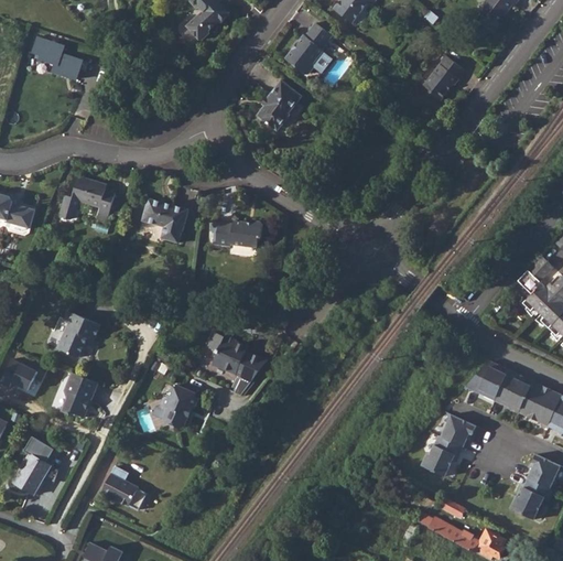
[(230,11),(220,0),(192,0),(196,6),(198,3),(203,8),(186,23),(198,36),(202,36),(208,30),(208,28),(217,20),(220,20),(230,11)]
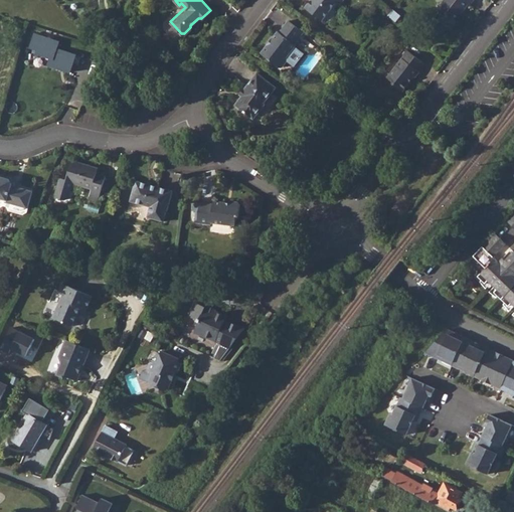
[(316,0),(315,1),(314,0),(312,0),(305,10),(323,24),(338,5),(341,8),(347,0),(316,0)]
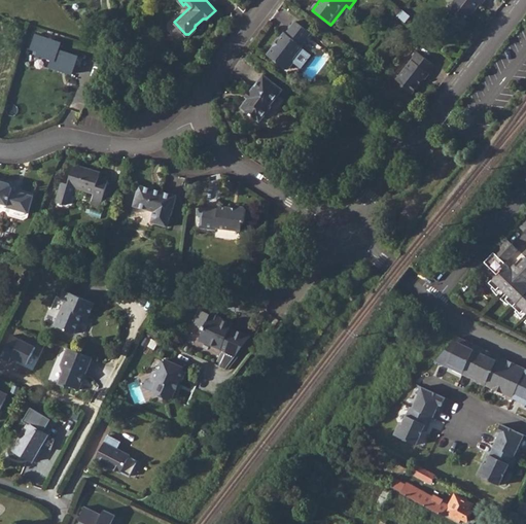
[(480,11),(486,2),(484,0),(459,0),(448,13),(460,23),(465,18),(468,20),(477,9),(480,11)]
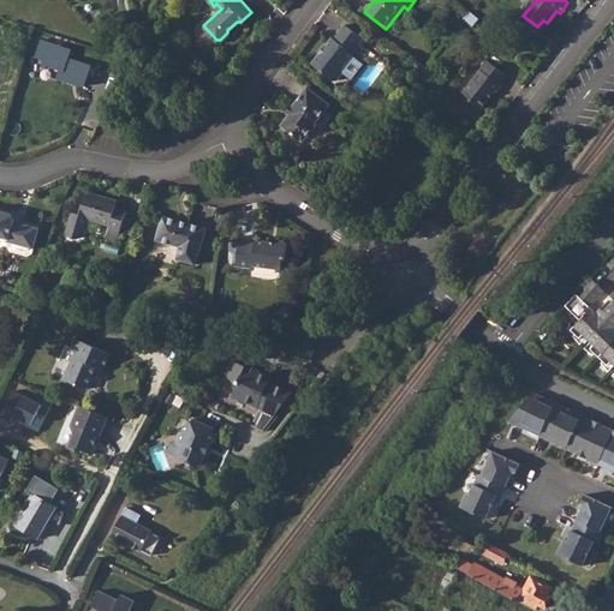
[(362,40),(345,28),(334,45),(331,42),(310,66),(332,84),(341,76),(340,72),(353,57),(350,54),(362,40)]
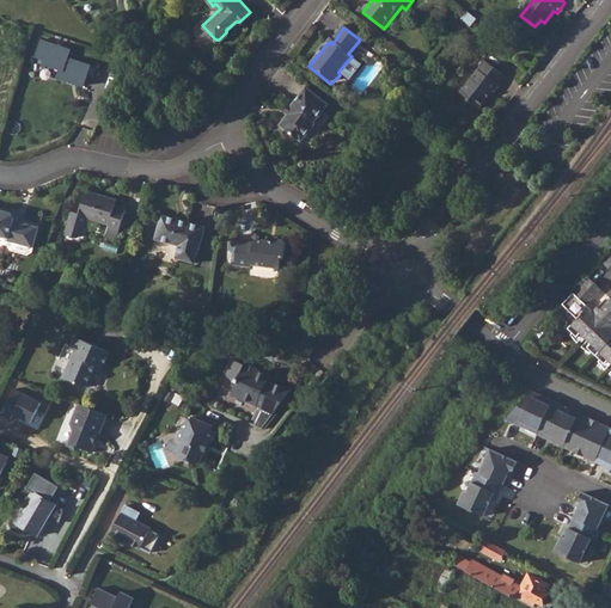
[(68,44),(38,35),(30,56),(56,65),(53,77),(80,85),(89,60),(65,53),(68,44)]
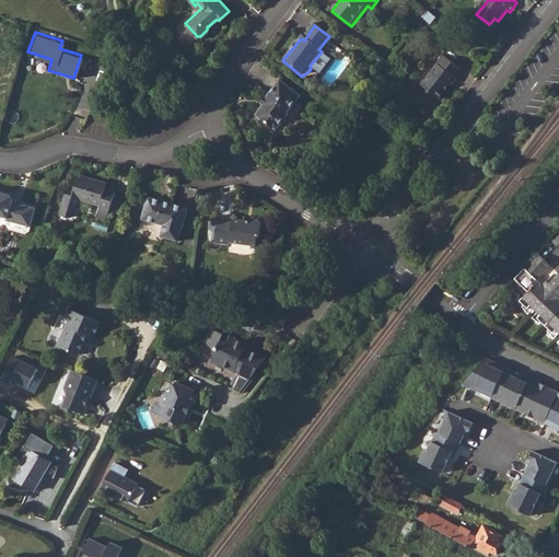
[(455,85),(464,73),(446,58),(422,88),(430,94),(429,97),(439,106),(450,92),(454,94),(457,88),(455,85)]
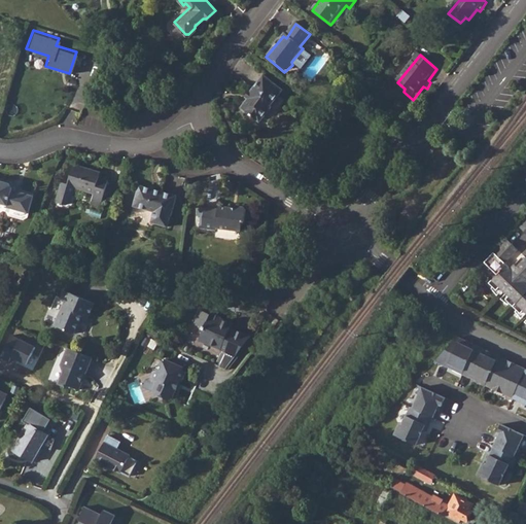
[(263,77),(251,93),(255,96),(249,103),(248,102),(241,110),(261,127),(274,109),(270,106),(281,93),(263,77)]
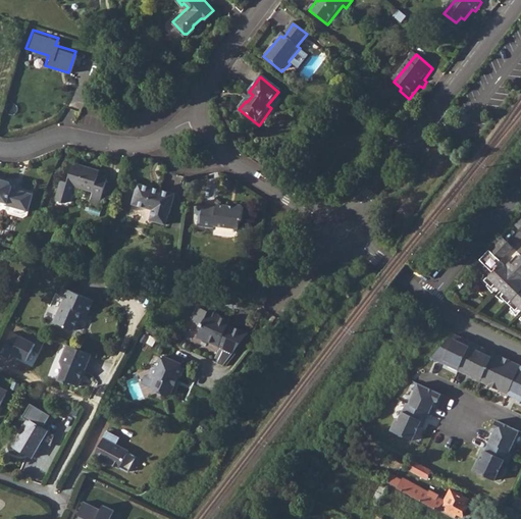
[(97,178),(98,173),(73,166),(67,186),(62,185),(57,200),(59,204),(66,206),(70,204),(74,190),(93,195),(92,200),(101,202),(106,182),(97,178)]
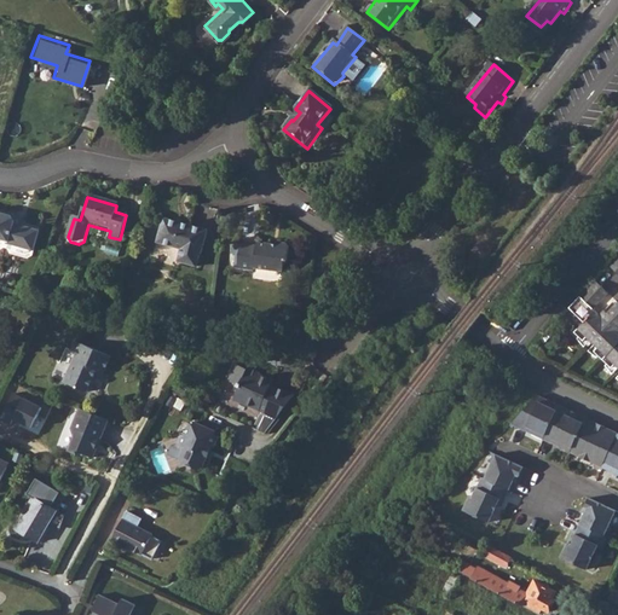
[(12,213),(0,208),(0,238),(13,243),(13,245),(39,253),(45,232),(22,225),(23,224),(19,218),(11,215),(12,213)]
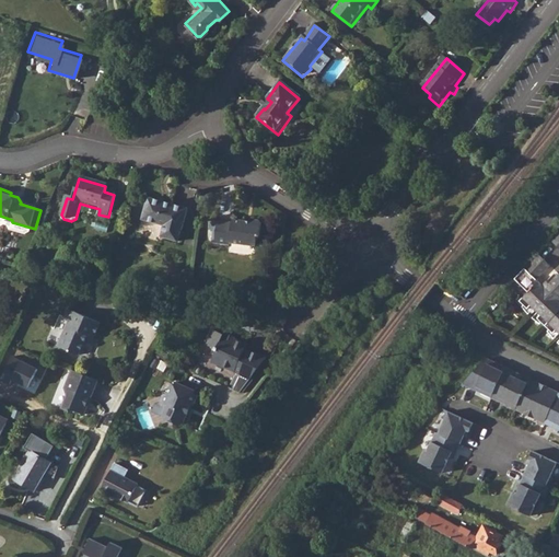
[(182,230),(187,207),(147,196),(139,219),(162,227),(159,235),(174,240),(177,229),(182,230)]
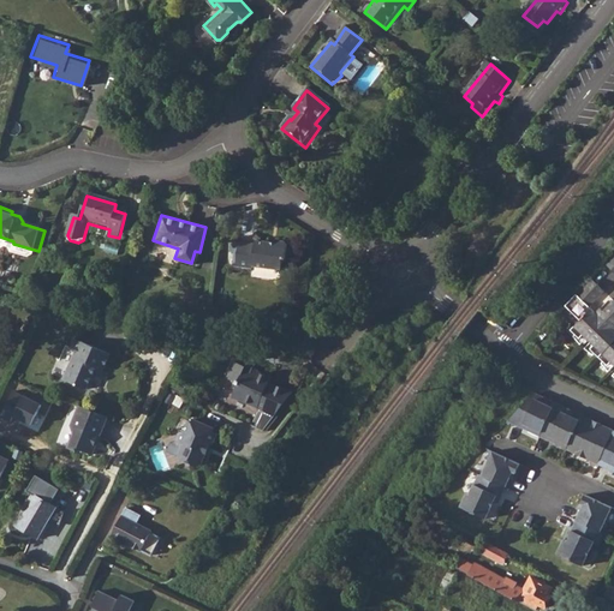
[(279,250),(278,250),(258,247),(258,251),(239,247),(236,274),(252,276),(254,273),(284,276),(285,268),(290,269),(292,252),(288,249),(279,247),(279,250)]
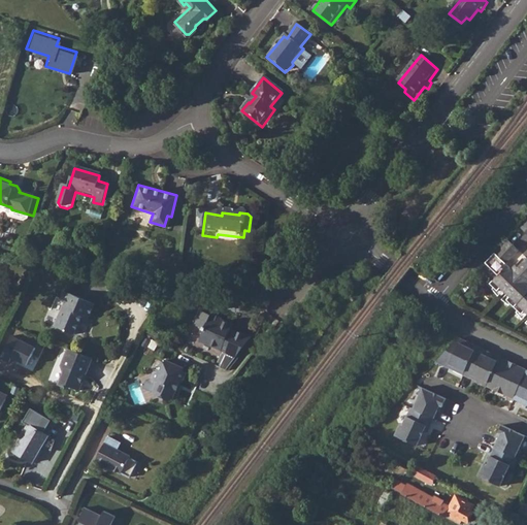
[(526,229),(526,226),(518,219),(507,229),(518,239),(526,229)]
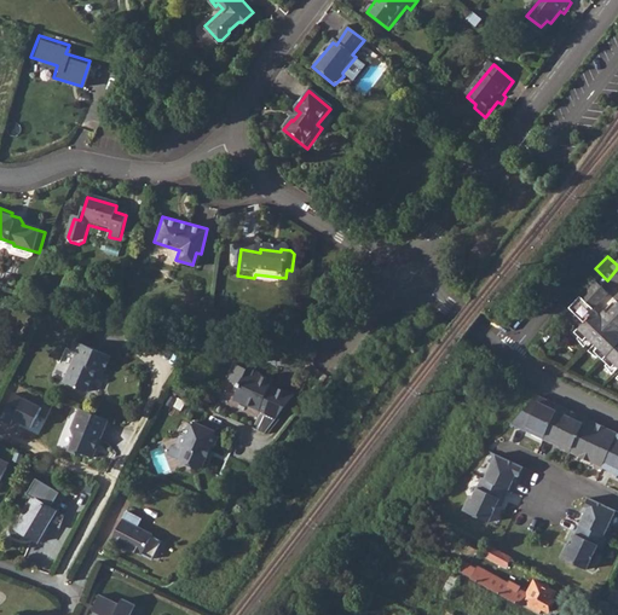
[(577,338),(582,343),(612,311),(605,303),(590,319),(582,311),(595,295),(582,283),(556,309),(572,325),(564,332),(573,342),(577,338)]
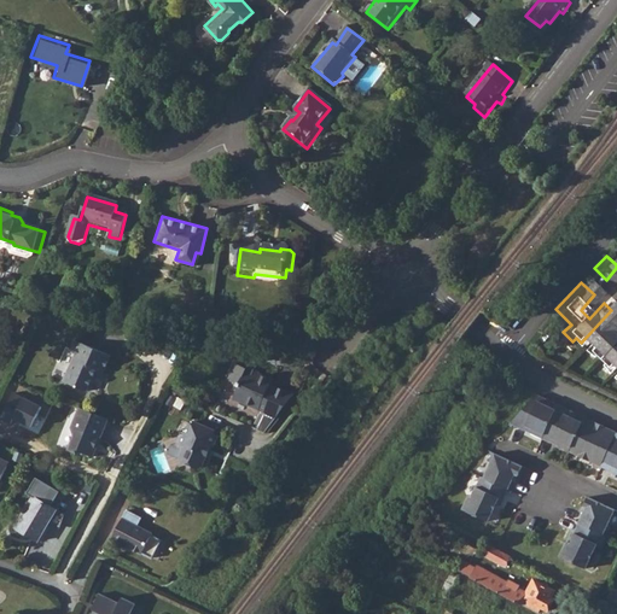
[(616,315),(611,310),(581,343),(587,348),(583,351),(601,367),(604,364),(616,375),(612,378),(616,381),(616,343),(604,331),(616,316),(616,315)]
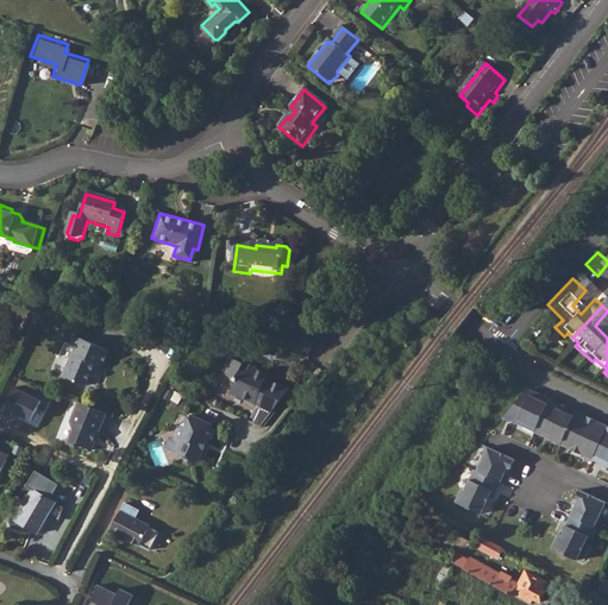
[(101,370),(108,353),(76,339),(60,377),(85,388),(94,366),(101,370)]
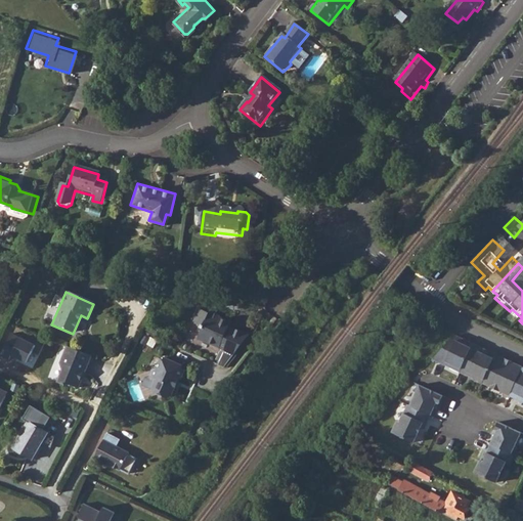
[(229,327),(197,311),(190,322),(200,329),(194,339),(224,351),(216,367),(222,371),(234,356),(248,339),(227,330),(229,327)]
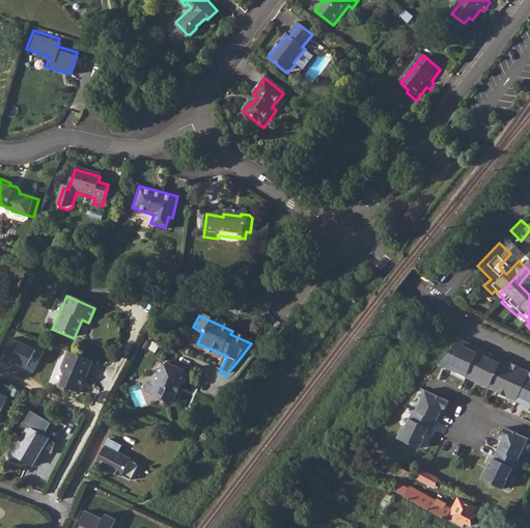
[(33,346),(8,333),(0,348),(0,353),(31,369),(45,344),(36,340),(33,346)]
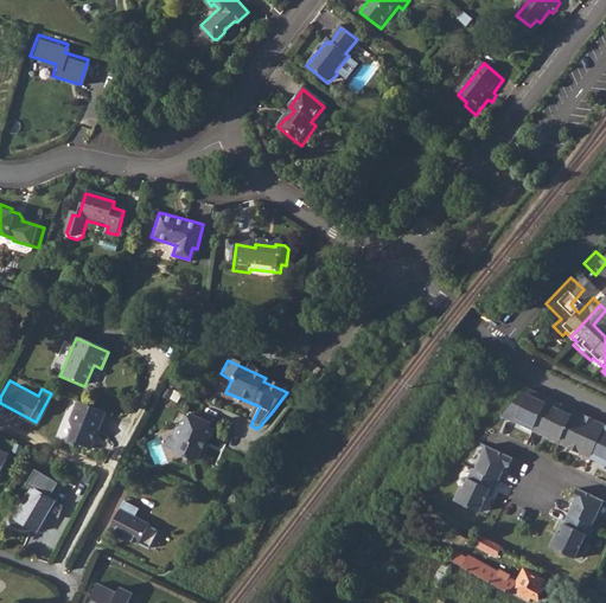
[(523,387),(497,416),(514,422),(515,418),(533,427),(546,397),(523,387)]
